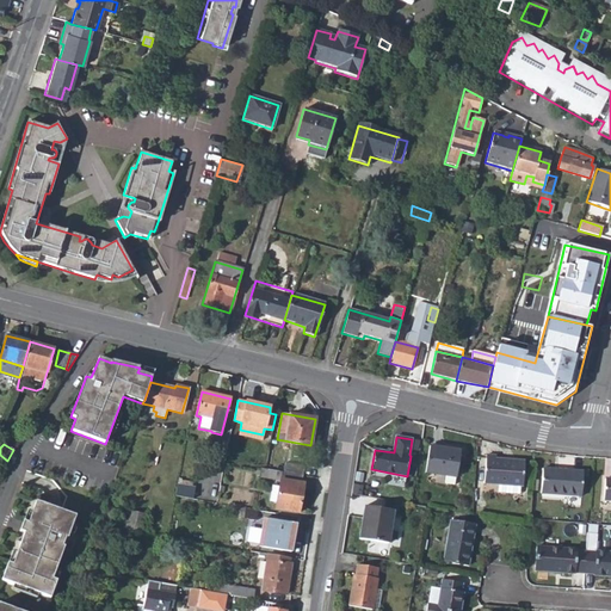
[(430,446),(426,471),(457,476),(461,451),(430,446)]
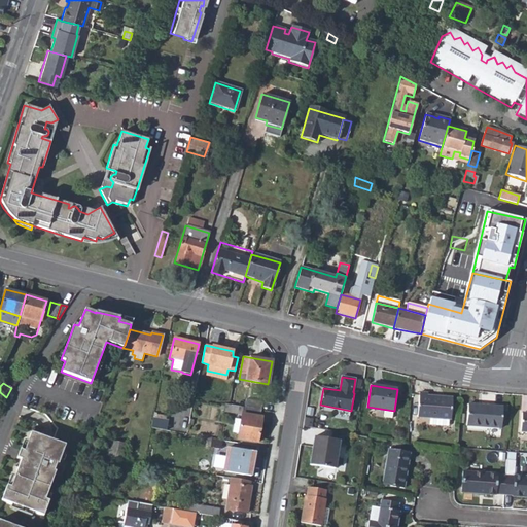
[(419,392),(417,416),(430,417),(430,424),(449,425),(449,418),(451,419),(452,397),(427,395),(427,393),(419,392)]
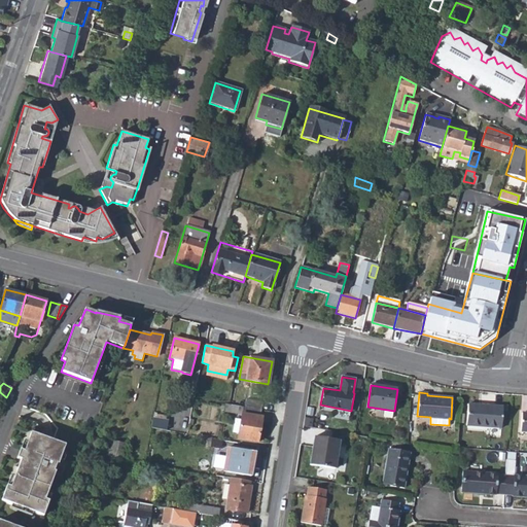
[(246,399),(244,408),(260,410),(261,402),(246,399)]
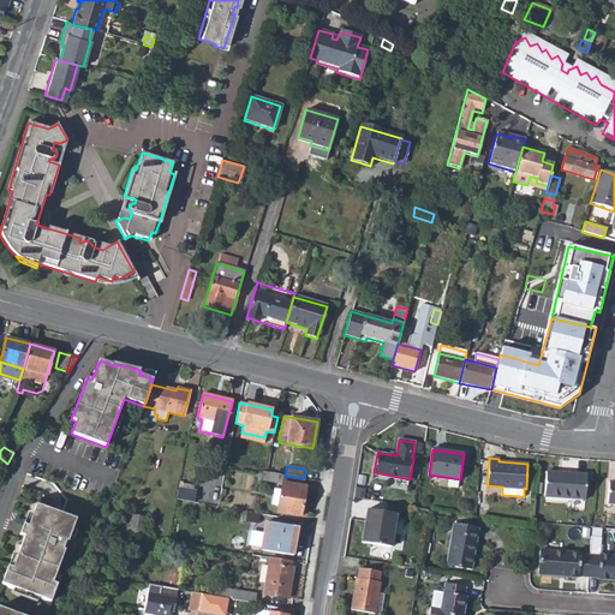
[(547,471),(544,496),(585,499),(586,475),(547,471)]
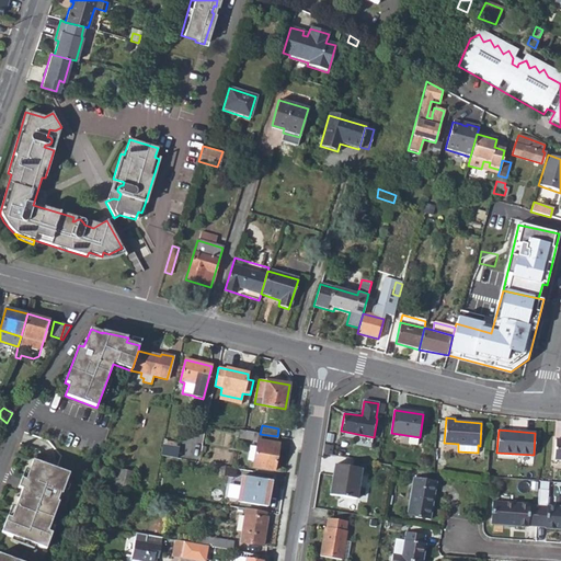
[(276,443),(277,436),(260,434),(243,431),(240,431),(239,437),(256,441),(253,467),(274,471),(278,444),(276,443)]
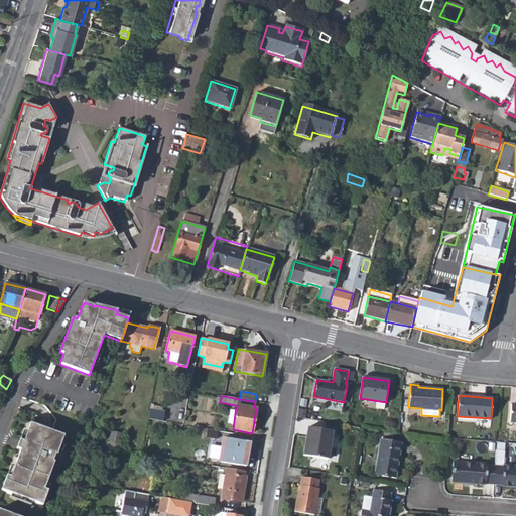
[(165,412),(149,409),(148,418),(163,421),(165,412)]
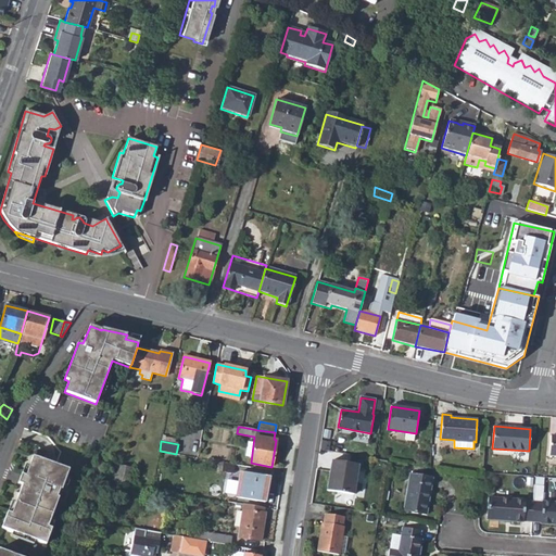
[(7,513),(1,528),(46,545),(51,529),(47,528),(58,498),(57,497),(59,490),(61,491),(68,470),(33,456),(25,477),(21,475),(17,483),(22,485),(11,514),(7,513)]
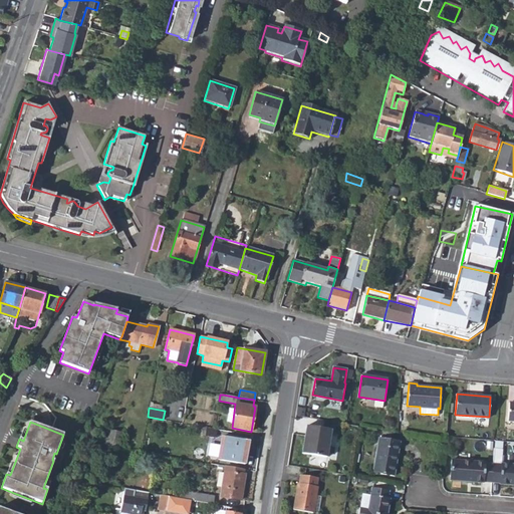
[(307,426),(302,453),(327,457),(331,430),(307,426)]
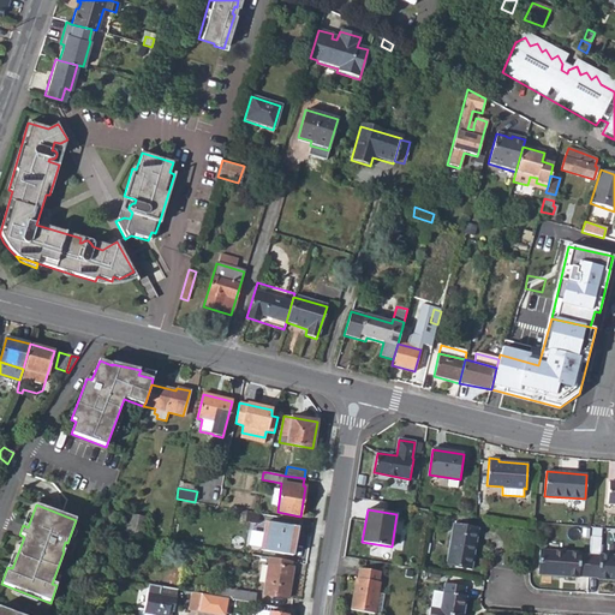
[(101,526),(109,527),(115,513),(107,511),(101,526)]
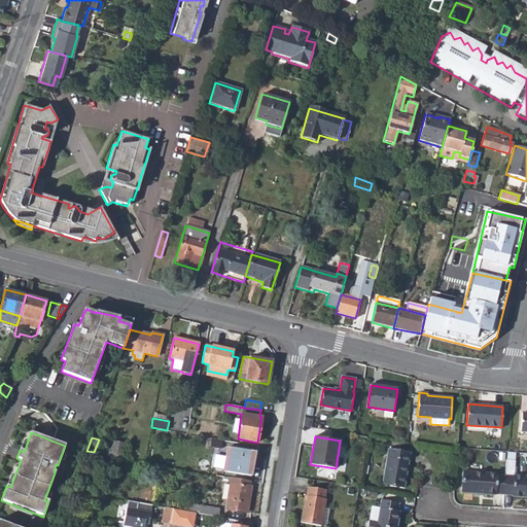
[(221,450),(223,440),(207,437),(206,447),(221,450)]
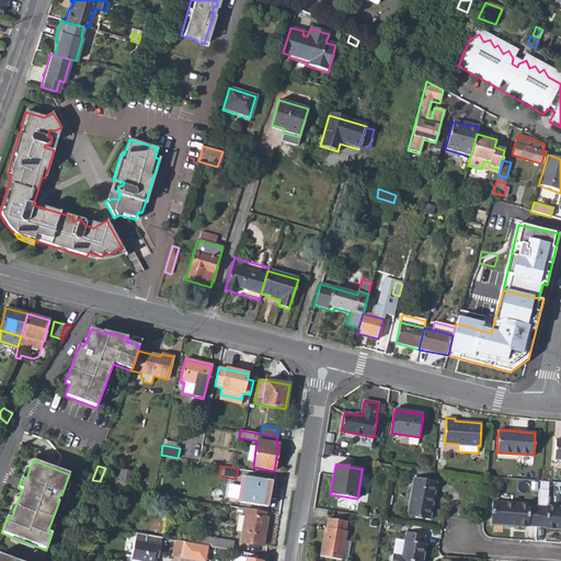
[(111,478),(110,484),(129,488),(133,473),(119,470),(117,479),(111,478)]
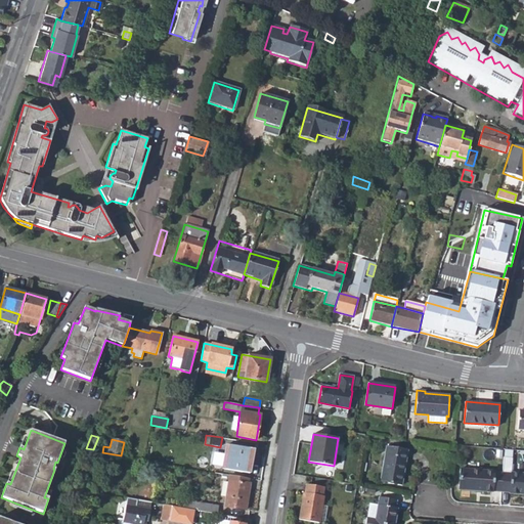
[(226,445),(222,469),(249,474),(252,457),(253,457),(254,449),(226,445)]
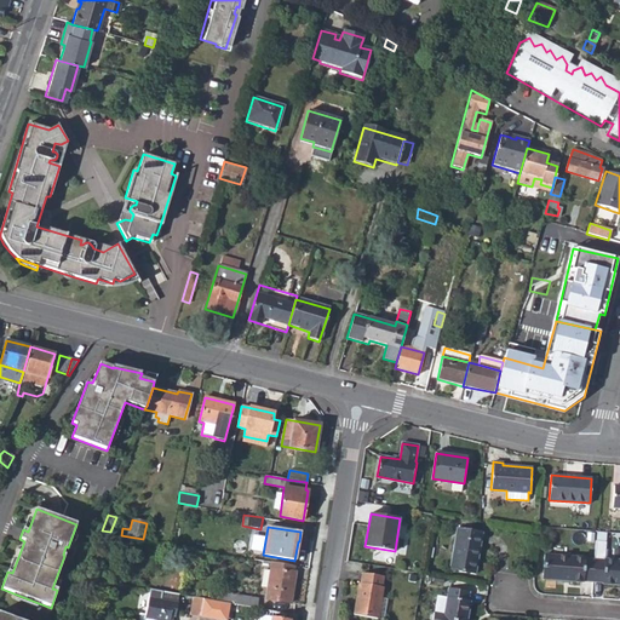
[(457,528),(451,569),(476,574),(483,532),(457,528)]
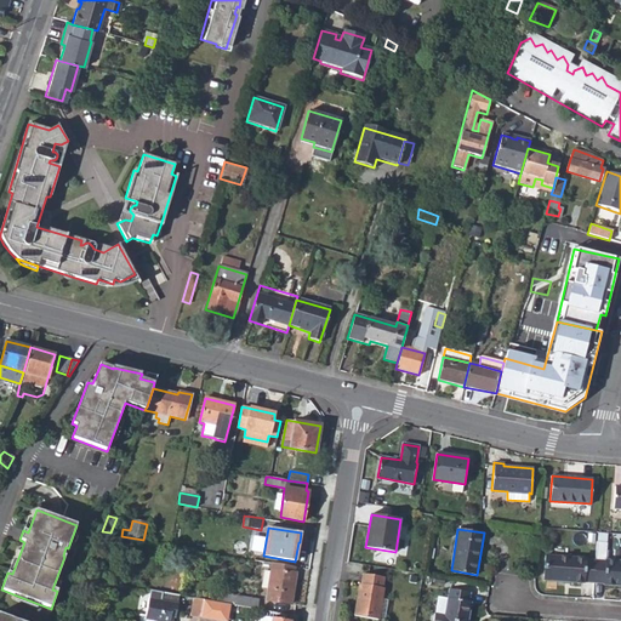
[(585,581),(594,581),(596,560),(586,559),(586,558),(546,554),(545,579),(584,582),(585,581)]
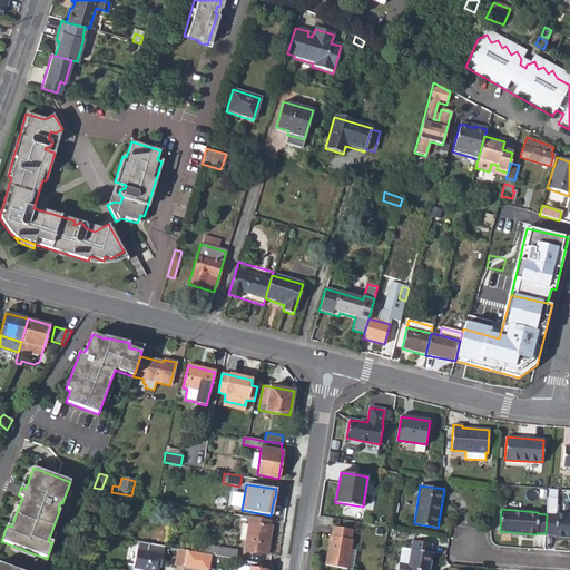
[(554,514),(547,514),(546,533),(553,534),(553,536),(569,537),(569,514),(556,513),(554,514)]
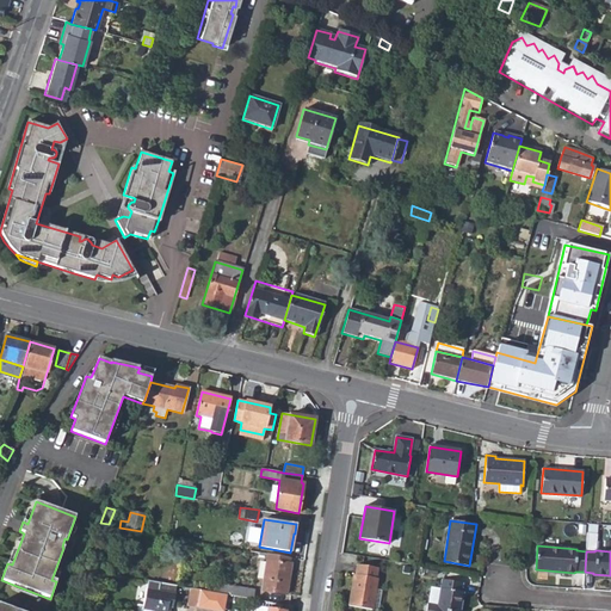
[(289,559),(267,555),(261,591),(287,594),(291,565),(289,565),(289,559)]
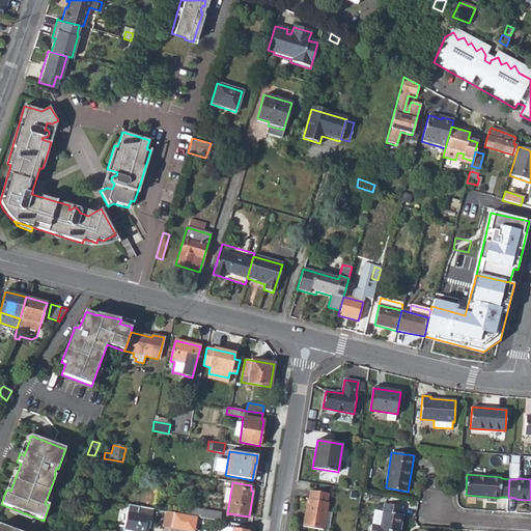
[(324,529),(324,527),(327,511),(328,503),(327,502),(329,494),(311,491),(309,499),(308,499),(305,513),(309,514),(307,526),(324,529)]
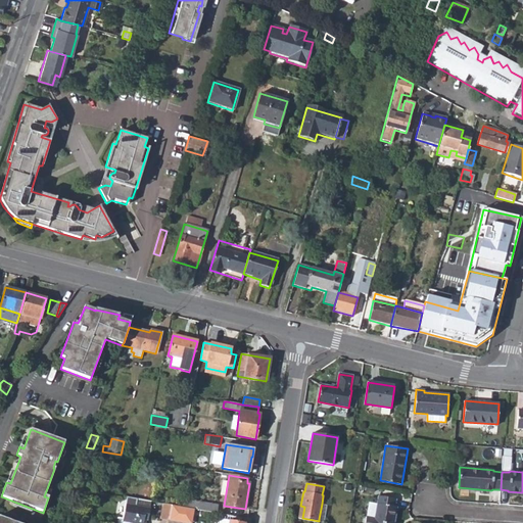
[(396,498),(379,495),(374,522),(393,522),(397,507),(395,507),(396,498)]
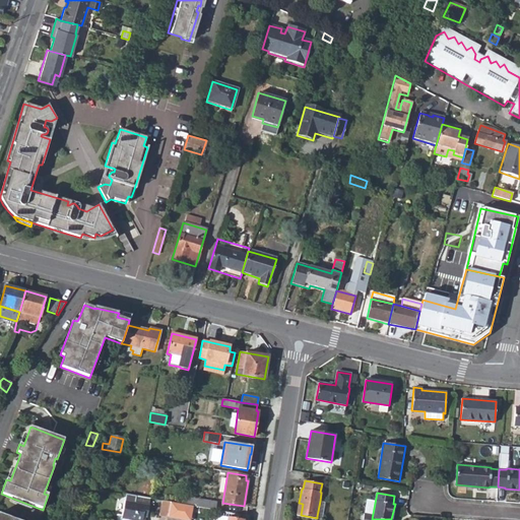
[(150,508),(149,507),(151,499),(127,495),(122,515),(121,518),(128,519),(129,519),(143,519),(144,518),(147,519),(150,508)]
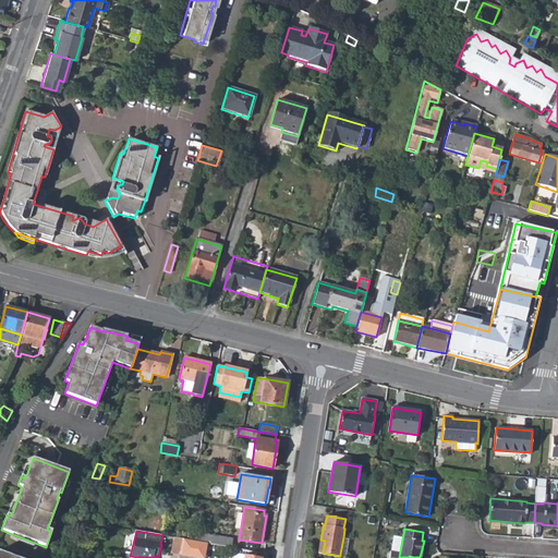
[(196,533),(194,541),(198,542),(207,543),(231,548),(232,540),(196,533)]
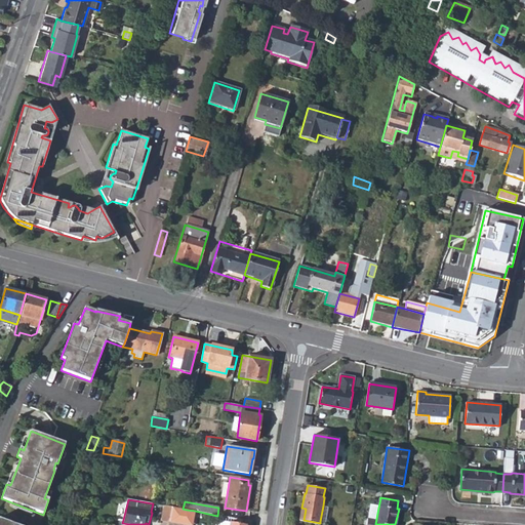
[(160,520),(169,521),(171,508),(163,506),(160,520)]
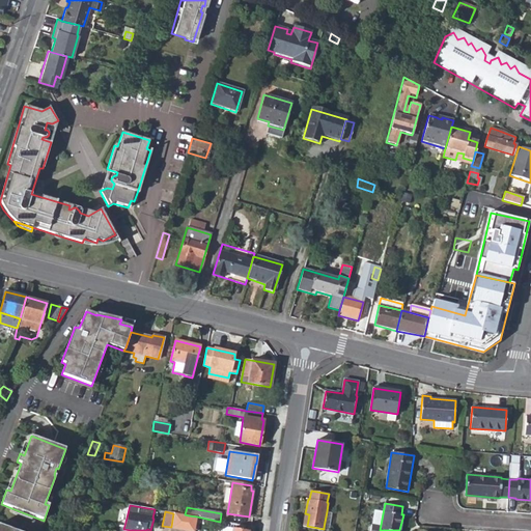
[(324,527),(330,528),(333,512),(327,511),(324,527)]
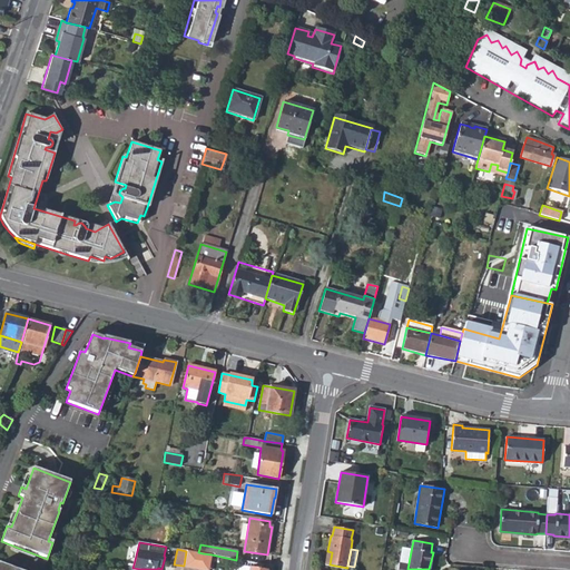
[(184,566),(200,569),(203,553),(198,552),(186,551),(184,566)]
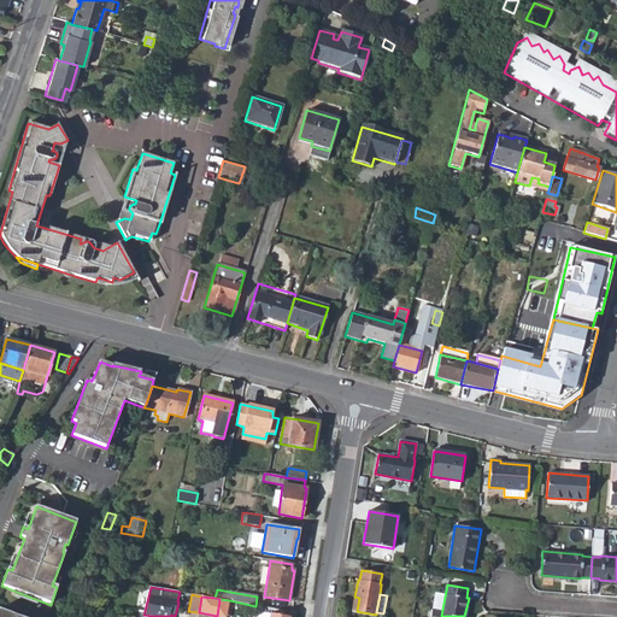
[(217,616),(221,616),(224,616),(229,600),(219,599),(217,616)]
